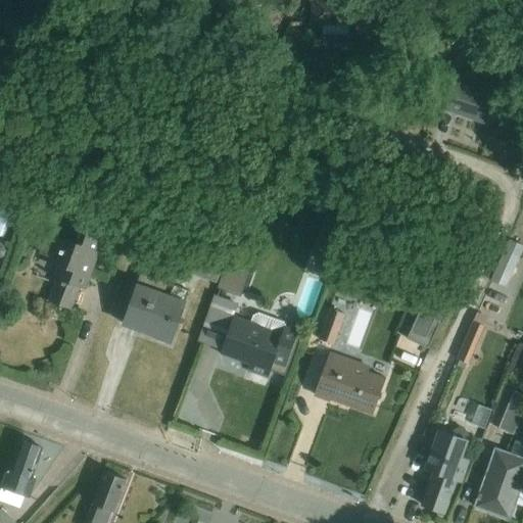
[(348,0),(335,0),(313,0),(313,27),(323,26),(323,37),(348,37),(348,0)]
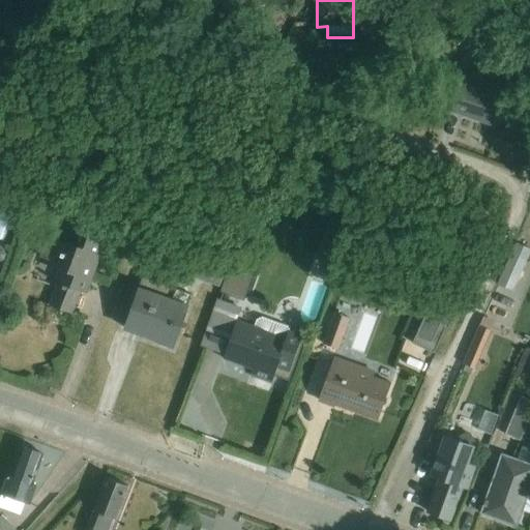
[(450,111),(496,127),(506,100),(461,84),(450,111)]
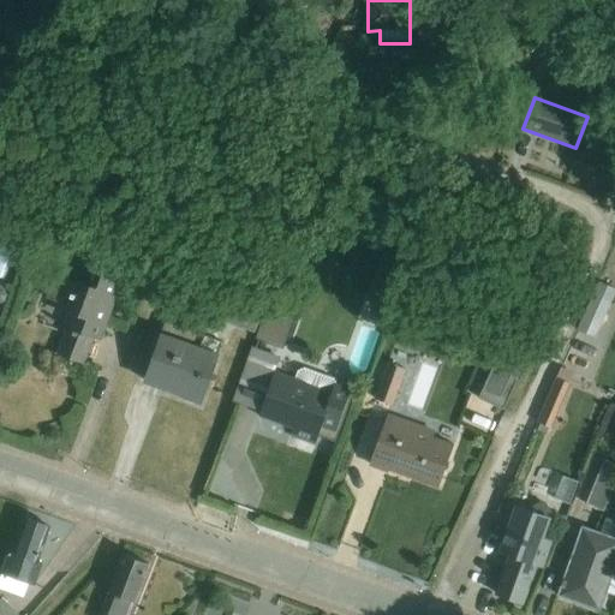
[(593,112),(589,125),(609,132),(614,119),(593,112)]
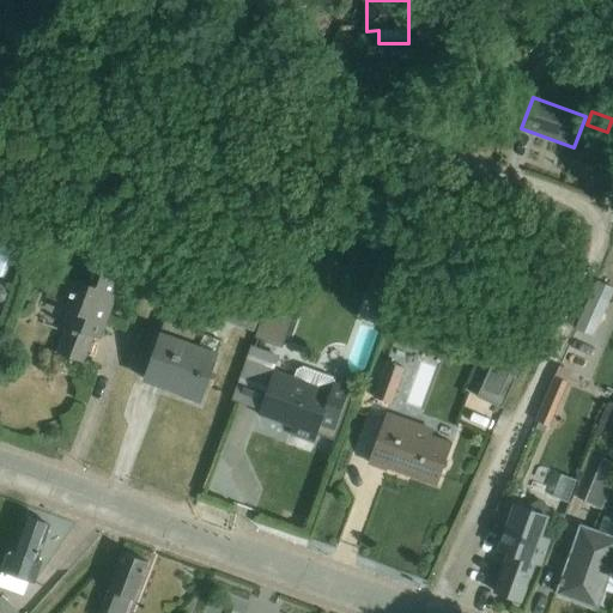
[(85,364),(95,339),(102,341),(117,297),(114,296),(122,275),(97,267),(90,285),(55,274),(47,298),(58,302),(55,308),(68,311),(62,327),(66,328),(58,354),(85,364)]
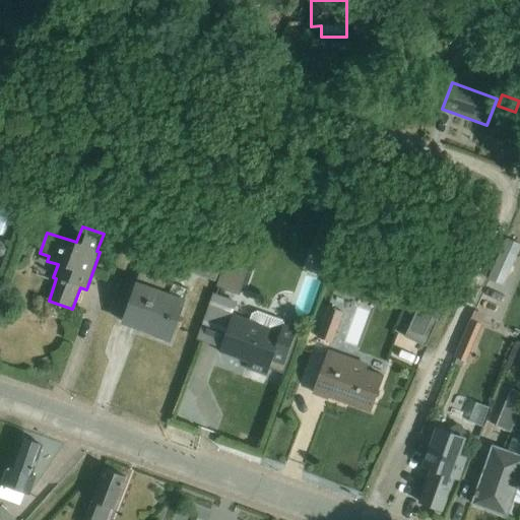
[(215,282),(230,243),(202,233),(188,272),(215,282)]
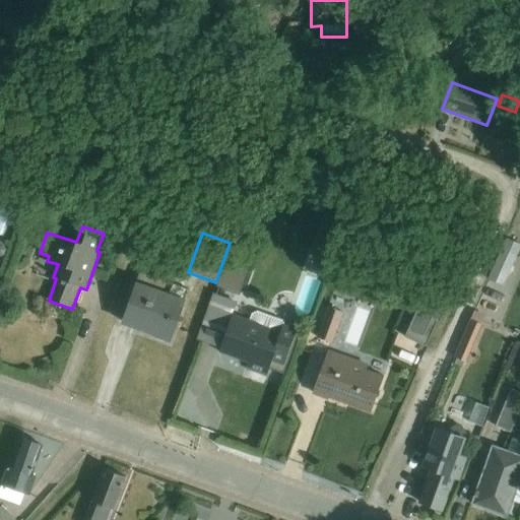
[(230,253),(215,288),(238,298),(252,262),(230,253)]
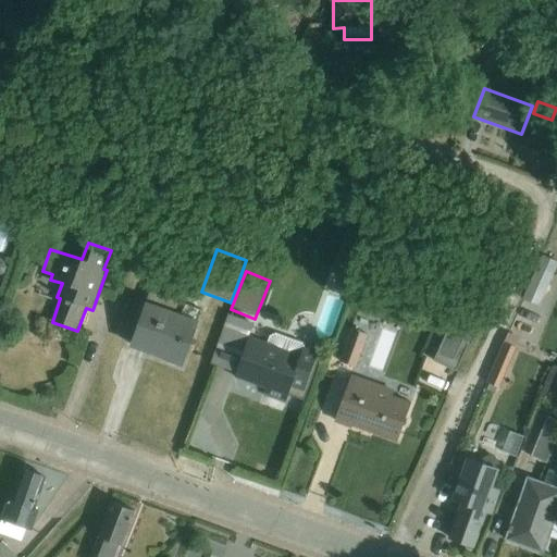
[(202,311),(186,306),(186,305),(150,292),(131,345),(166,358),(164,362),(182,369),(202,311)]
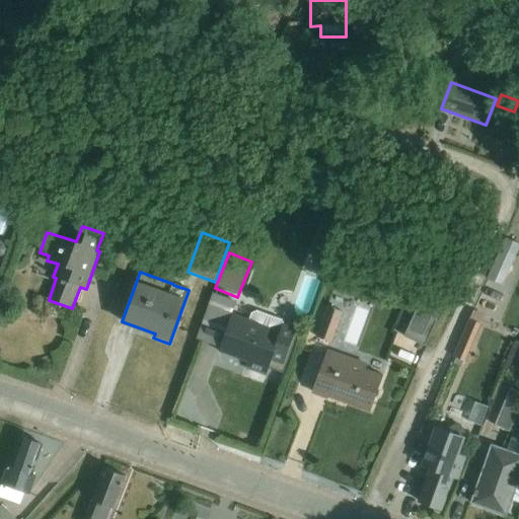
[(425,291),(416,311),(437,321),(446,300),(425,291)]
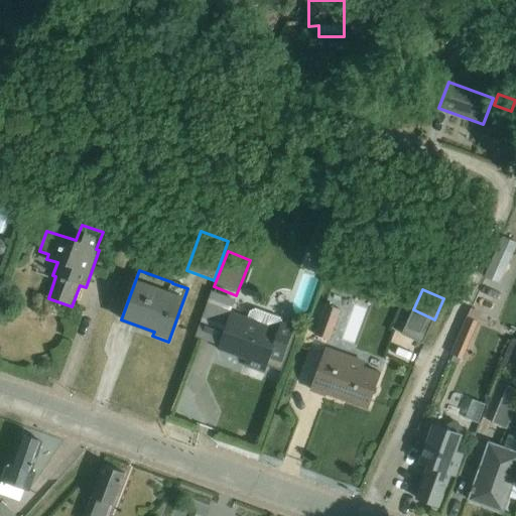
[(214,290),(197,338),(219,346),(218,350),(219,350),(219,349),(246,359),(244,365),(265,373),(267,365),(281,370),(297,329),(283,323),(281,318),(255,309),(250,311),(248,317),(231,311),(236,298),(214,290)]
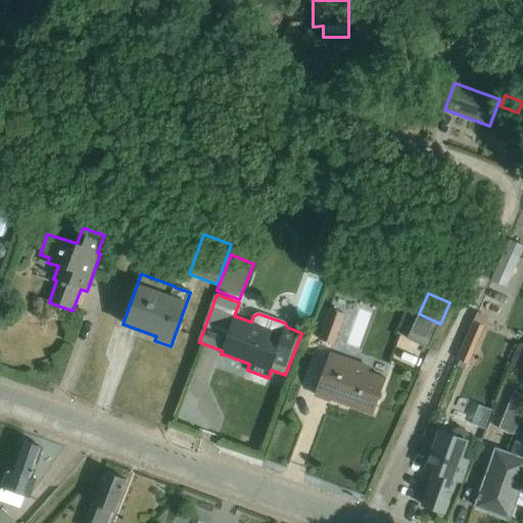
[(330,310),(319,340),(335,346),(345,316),(330,310)]
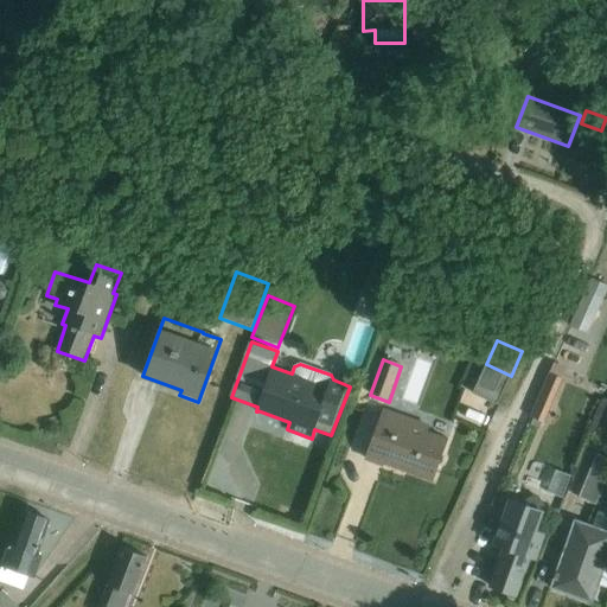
[(511,376),(486,364),(472,395),(497,406),(511,376)]
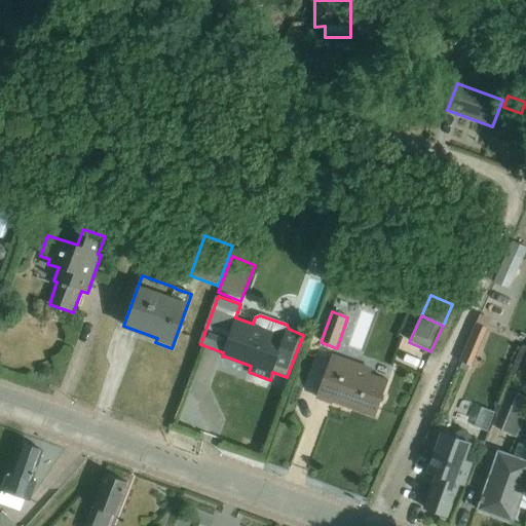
[(476,325),(487,330),(491,321),(480,316),(476,325)]
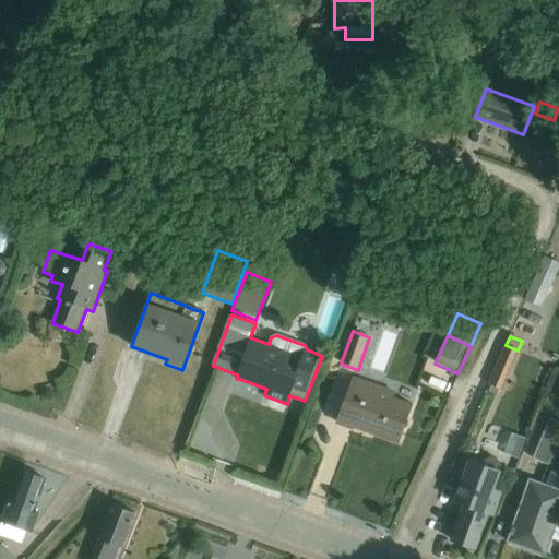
[(518,351),(506,345),(488,384),(501,390),(518,351)]
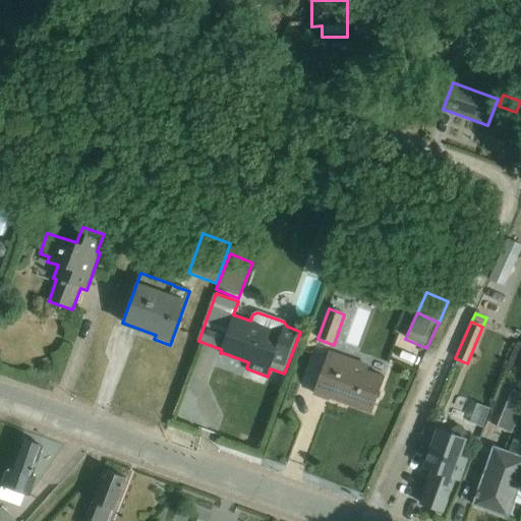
[(368,367),(328,354),(313,394),(329,400),(330,398),(371,413),(377,400),(380,399),(381,394),(380,391),(385,379),(366,371),(368,367)]
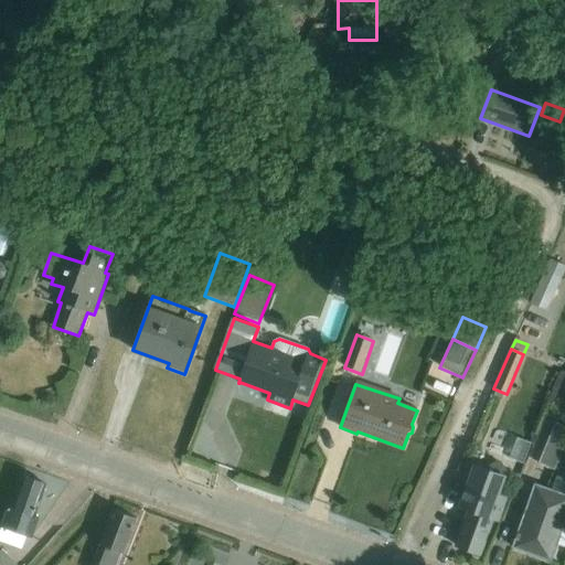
[(554,471),(564,444),(564,427),(555,423),(537,464),(554,471)]
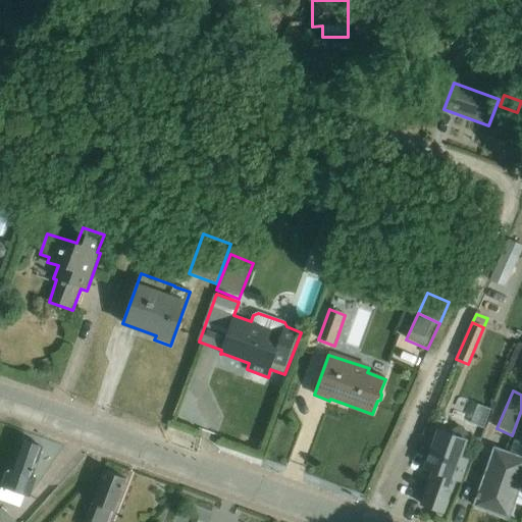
[(467,439),(468,435),(465,429),(459,427),(452,430),(450,435),(438,431),(424,469),(433,472),(421,505),(444,513),(451,492),(452,493),(457,481),(461,483),(469,460),(462,457),(468,440),(467,439)]
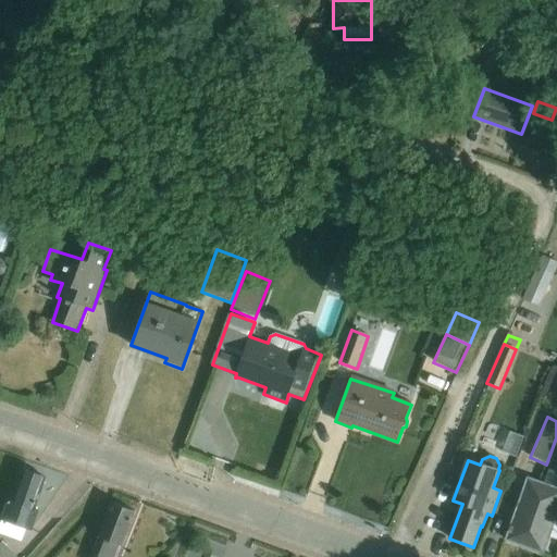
[(556,472),(548,470),(543,483),(528,478),(506,541),(542,554),(548,537),(556,541),(556,537),(556,521),(556,517),(556,472)]
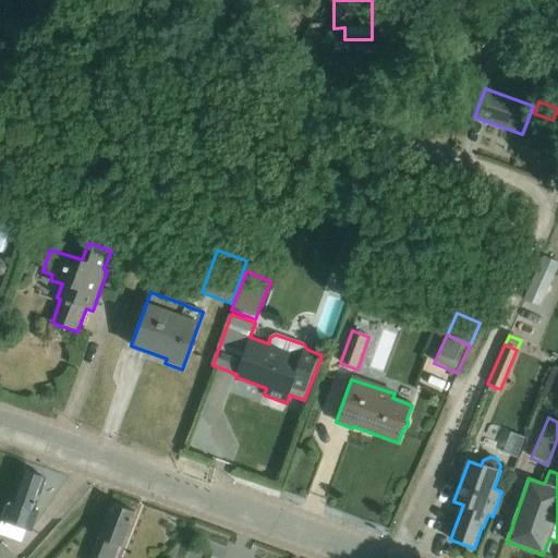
[(13,502),(8,501),(0,524),(0,535),(22,543),(26,530),(33,532),(39,512),(34,510),(45,480),(24,472),(13,502)]
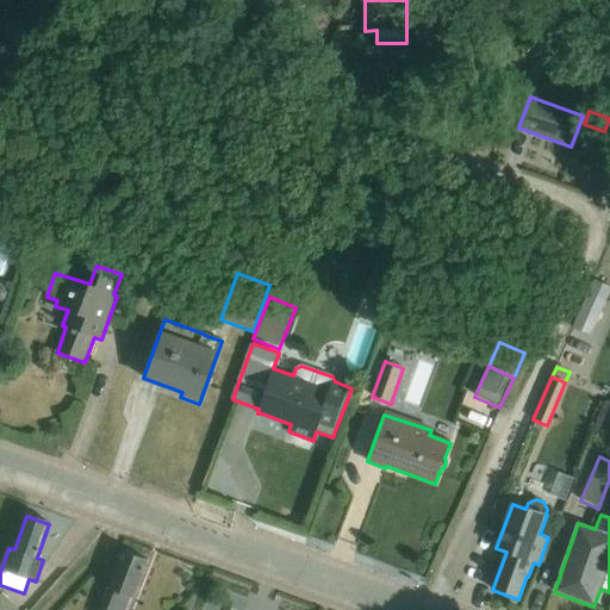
[(129,609),(148,560),(123,552),(100,609),(129,609)]
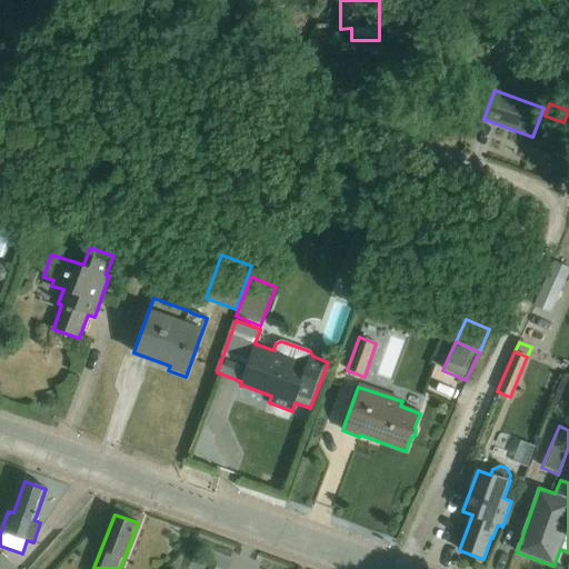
[(18,568),(3,553),(0,556),(0,568),(18,568)]
